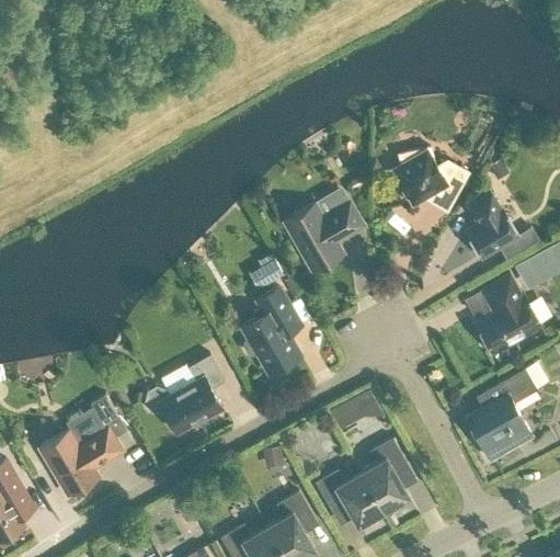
[(430,148),(399,155),(400,163),(391,169),(396,178),(395,178),(407,199),(408,197),(412,205),(424,199),(447,212),(468,173),(447,161),(437,167),(433,159),(430,148)]
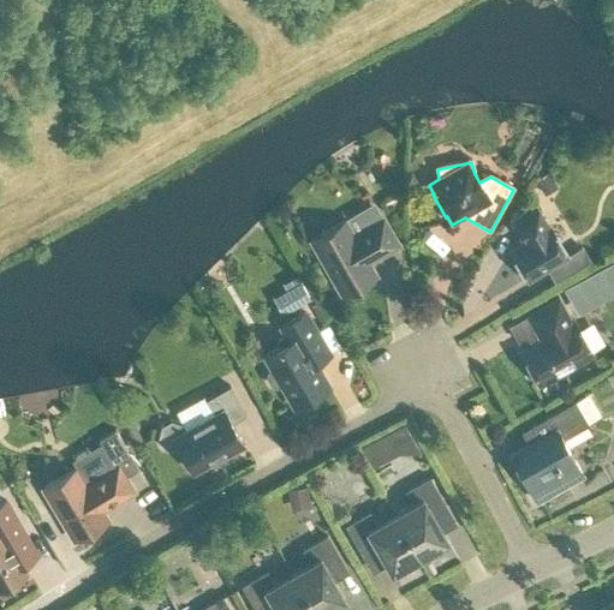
[(544,197),(558,190),(549,175),(536,183),(544,197)]
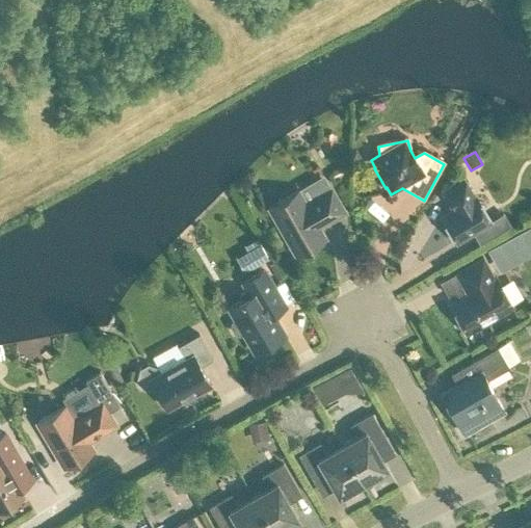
[(466,184),(444,196),(454,213),(442,220),(456,244),(490,223),(476,200),(475,201),(466,184)]
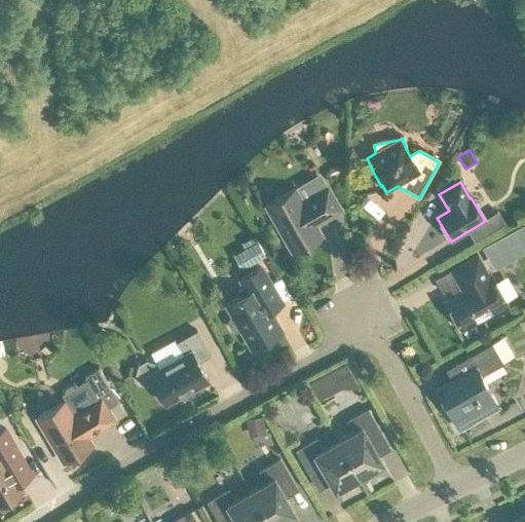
[(302,203),(295,191),(266,209),(293,255),(322,237),(315,226),(341,212),(328,189),(302,203)]
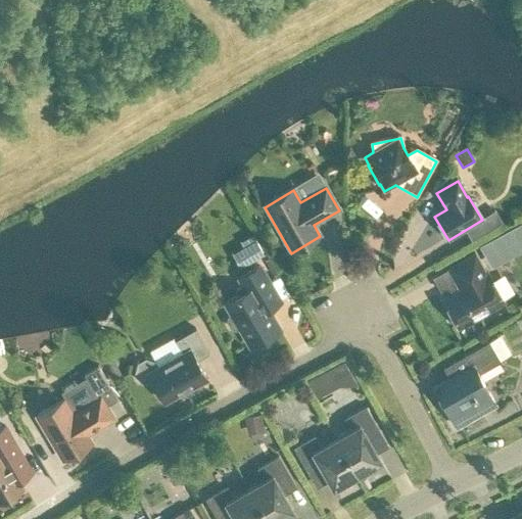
[(521,225),(484,241),(493,266),(521,253),(521,225)]
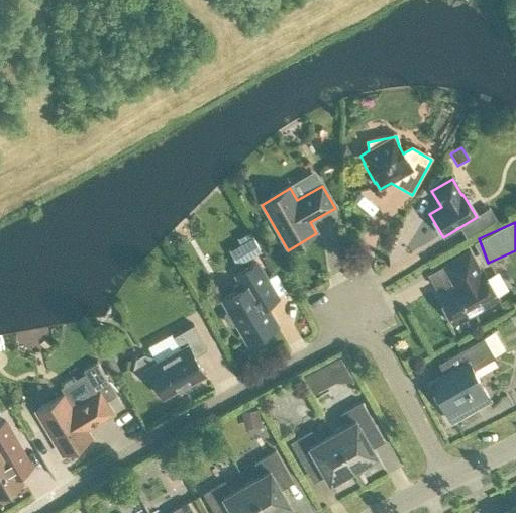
[(254,257),(260,253),(250,239),(246,242),(254,257)]
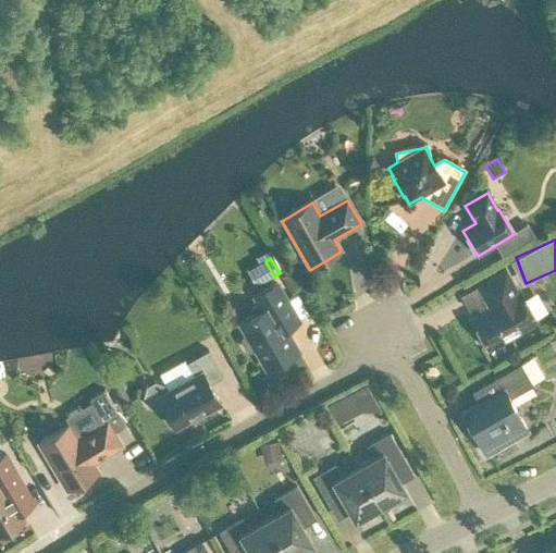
[(489,351),(538,323),(520,293),(518,294),(506,272),(477,289),(485,303),(489,304),(486,311),(471,320),(489,351)]
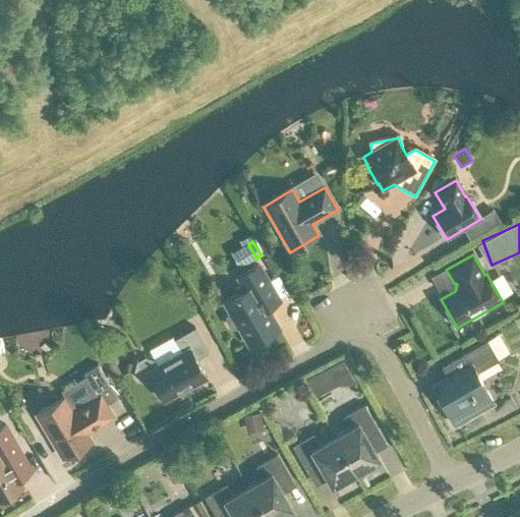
[(238,328),(246,340),(275,324),(266,307),(267,303),(276,297),(258,267),(239,278),(243,285),(236,290),(235,294),(237,297),(225,304),(231,316),(228,318),(226,322),(230,329),(235,330),(238,328)]
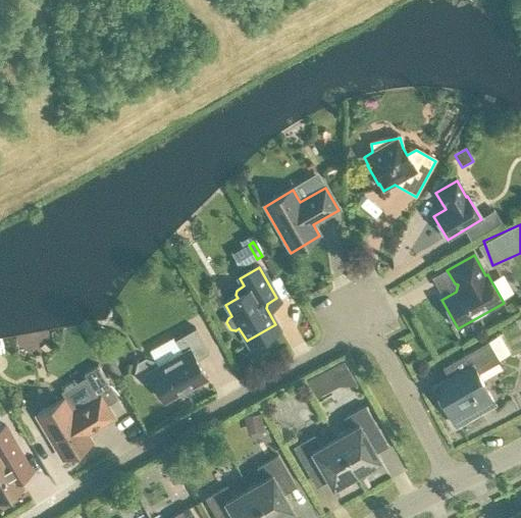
[(208,381),(197,362),(209,355),(196,329),(174,342),(181,354),(158,367),(155,362),(146,359),(138,364),(135,374),(139,382),(149,385),(153,383),(164,403),(178,395),(179,397),(208,381)]
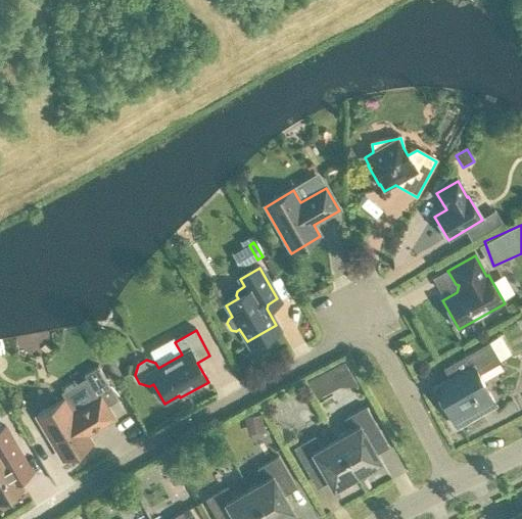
[(479,376),(501,364),(489,343),(464,358),(470,369),(434,389),(457,428),(481,415),(482,417),(493,411),(492,408),(495,407),(479,376)]
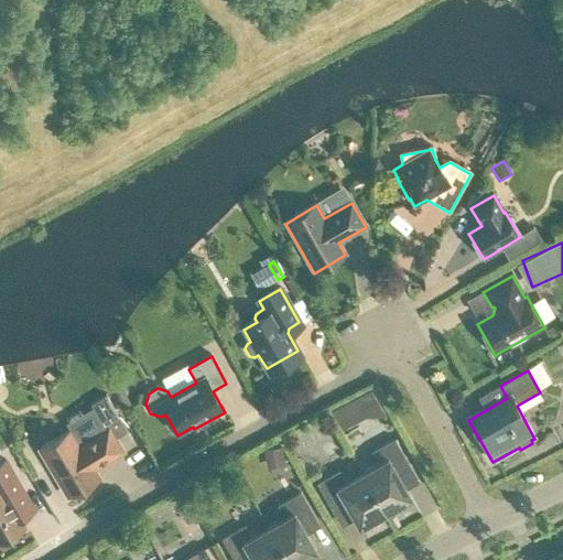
[(105,431),(79,447),(71,432),(40,451),(67,497),(98,480),(94,471),(123,453),(116,440),(128,433),(107,398),(91,407),(105,431)]
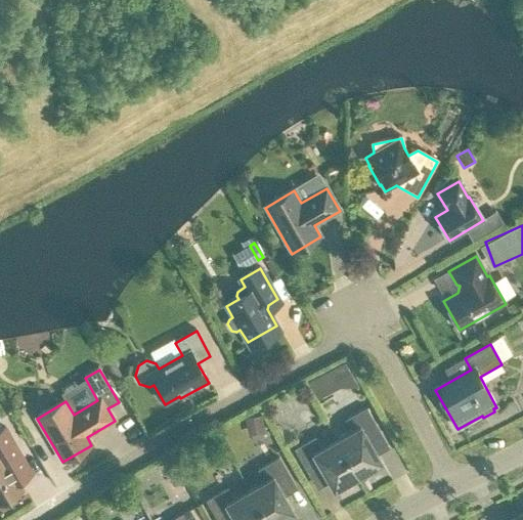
[(331,372),(309,384),(318,400),(340,389),(331,372)]
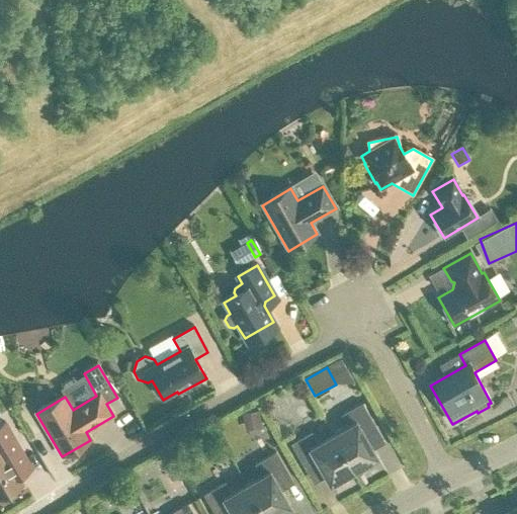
[(365,438),(377,431),(362,405),(342,417),(348,427),(333,435),(355,476),(369,467),(367,463),(376,458),(365,438)]
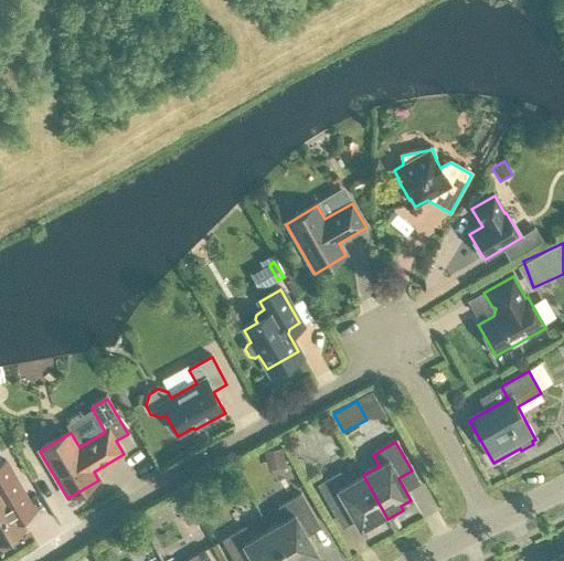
[(267,472),(285,468),(282,450),(264,453),(267,472)]
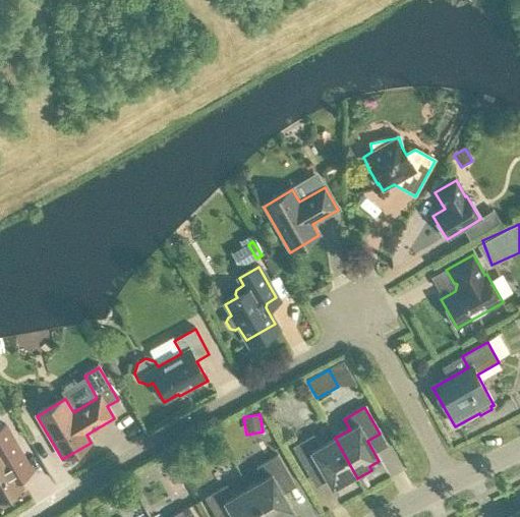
[(0,501),(22,489),(6,459),(20,451),(5,426),(0,429),(0,501)]
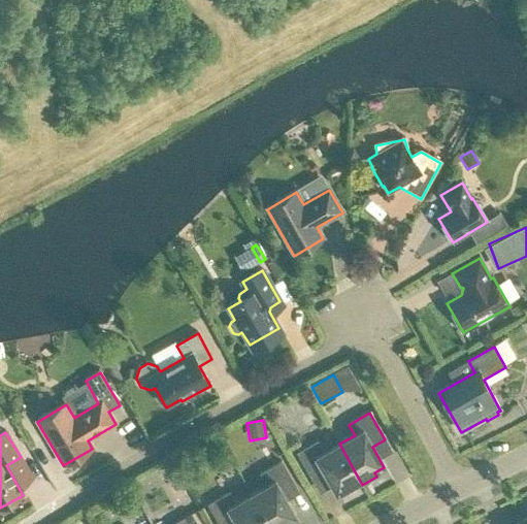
[(362,485),(339,444),(324,453),(318,443),(296,454),(311,481),(325,473),(336,494),(346,489),(349,493),(362,485)]
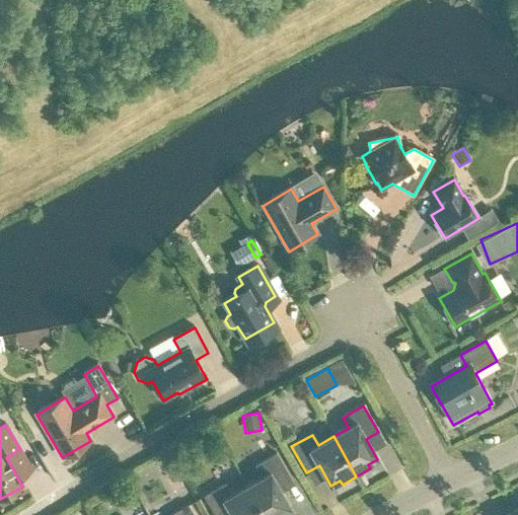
[(262,477),(246,487),(264,514),(282,514),(291,508),(280,489),(292,482),(277,455),(255,467),(262,477)]
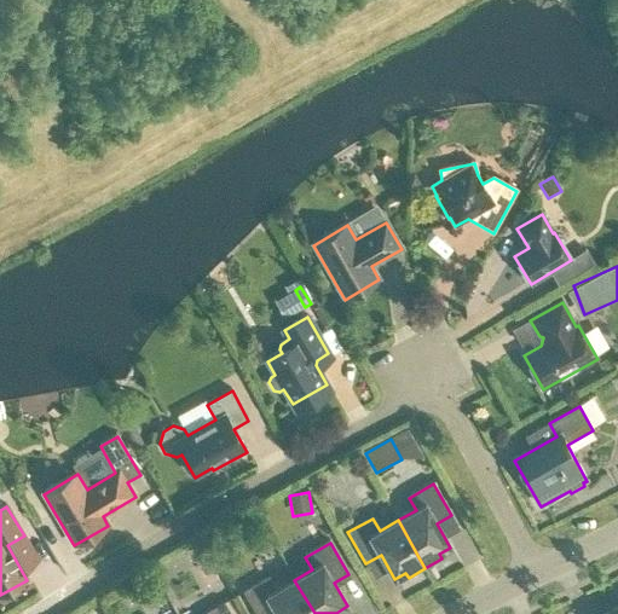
[(315,613),(294,580),(277,590),(270,578),(243,592),(255,613),(315,613)]
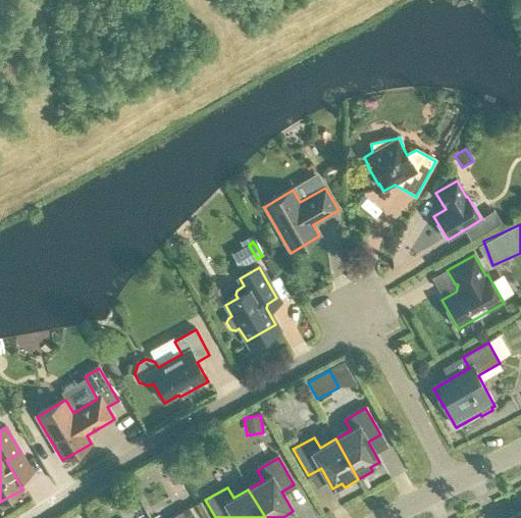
[(195,517),(190,509),(175,517),(195,517)]
